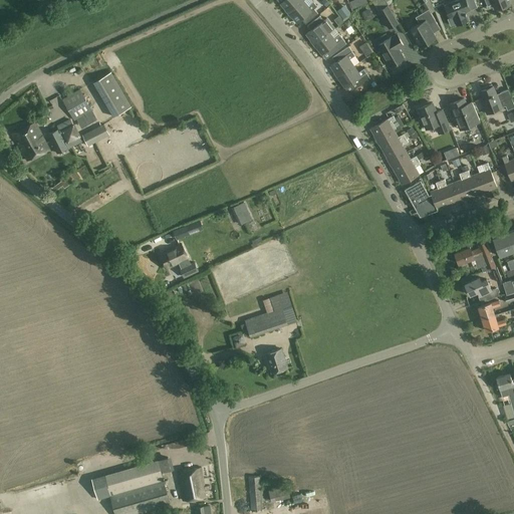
[(284,0),(280,4),(289,13),(303,1),(302,0),(284,0)]
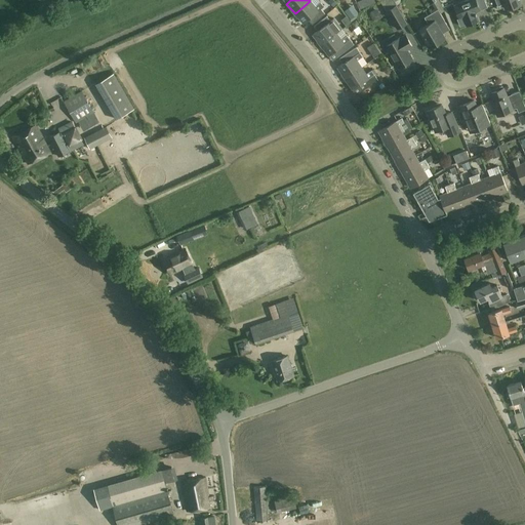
[(318,0),(311,0),(310,1),(295,13),(304,24),(309,19),(313,25),(325,13),(321,9),(324,6),(318,0)]
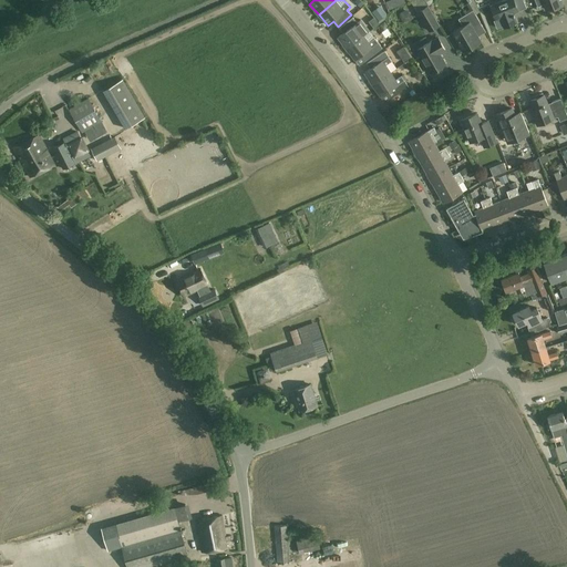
[(466,0),(468,3),(473,10),(459,19),(463,27),(452,33),(463,52),(481,41),(473,27),(481,22),(476,14),(480,12),(474,0),(473,0),(466,0)]
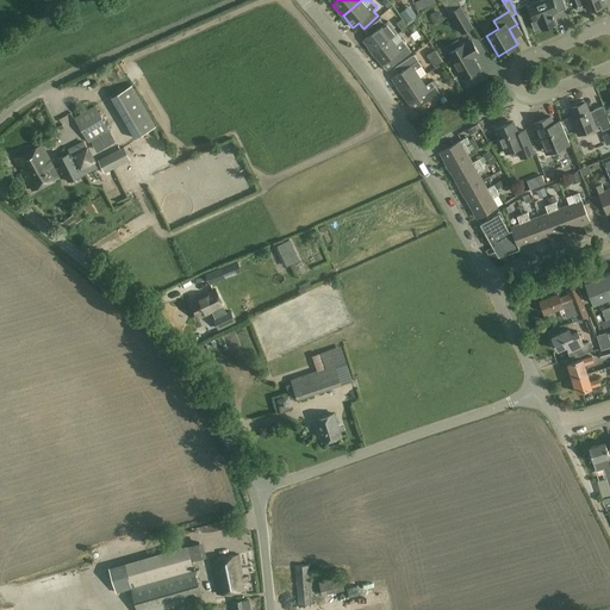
[(545,0),(528,7),(535,23),(539,20),(542,30),(556,24),(553,14),(567,10),(562,0),(545,0)]
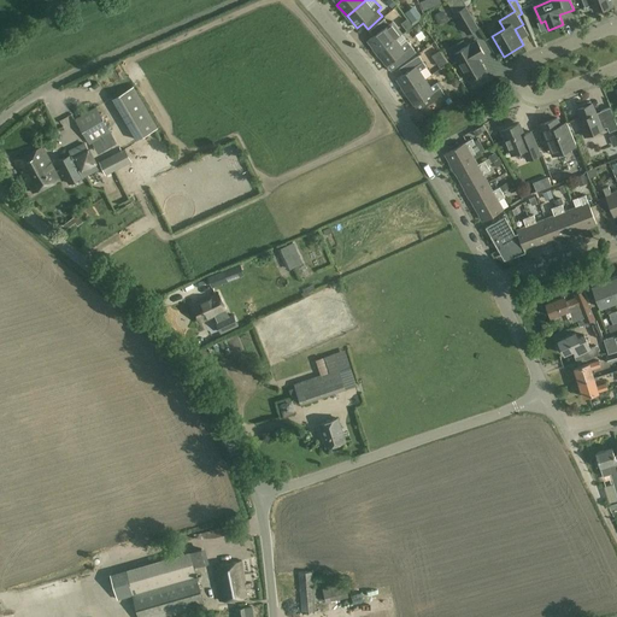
[(582,0),(586,7),(592,5),(595,11),(603,9),(604,11),(605,11),(610,10),(610,7),(610,5),(612,5),(610,0),(582,0)]
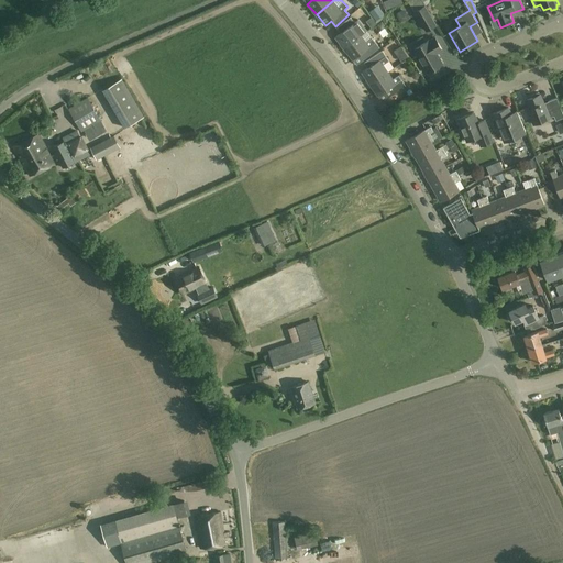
[(427,31),(435,25),(424,7),(416,12),(427,31)]
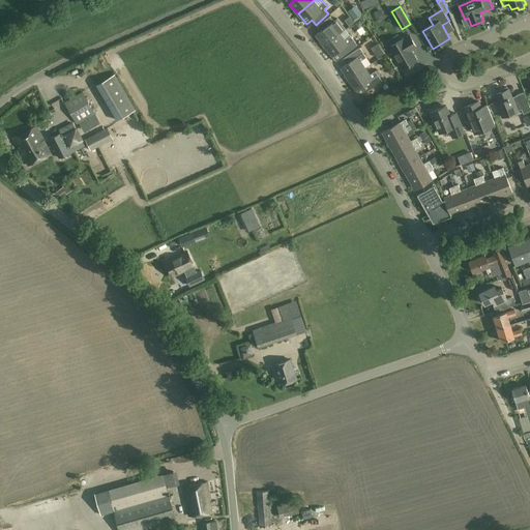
[(354,20),(360,15),(356,9),(350,15),(354,20)]
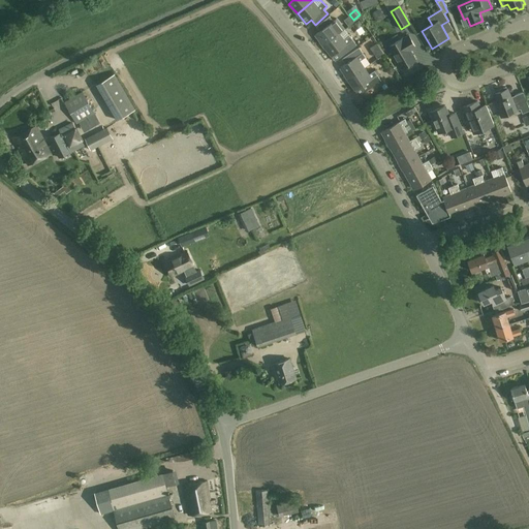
[(316,27),(320,31),(315,35),(323,45),(339,33),(345,29),(337,19),(333,22),(330,17),(316,27)]
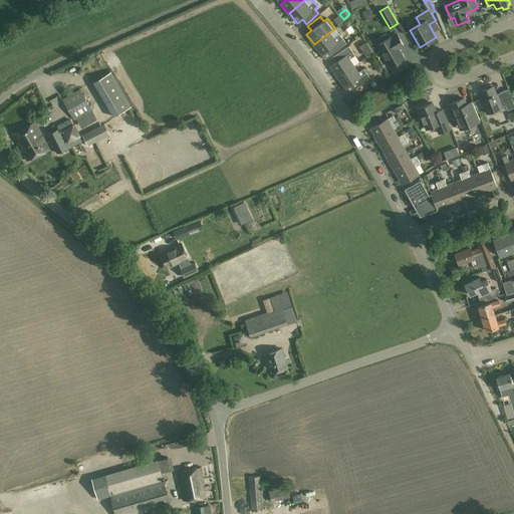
[(334,21),(338,26),(342,23),(338,18),(334,21)]
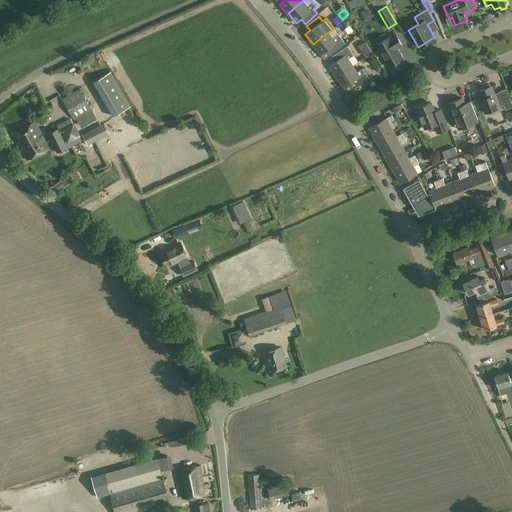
[(352,21),(347,26),(351,31),(357,27),(352,21)]
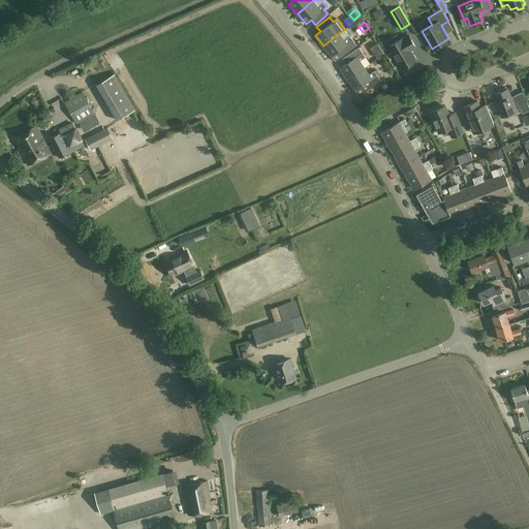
[(337,53),(340,58),(356,44),(349,36),(344,40),(339,33),(323,45),(332,57),(337,53)]
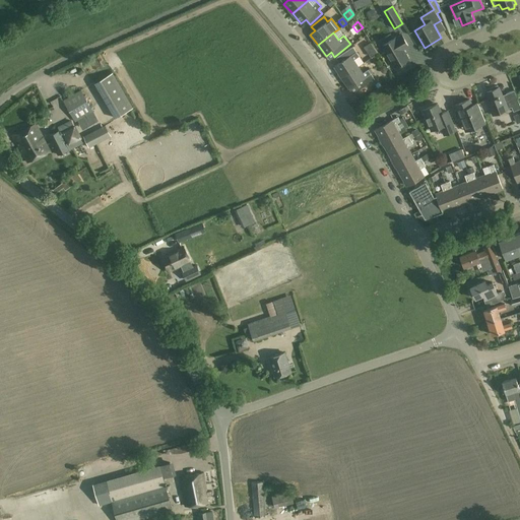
[(403,67),(404,66),(406,64),(406,62),(405,61),(409,59),(403,50),(408,47),(401,35),(396,38),(382,46),(395,67),(398,65),(399,66),(401,67),(403,67)]
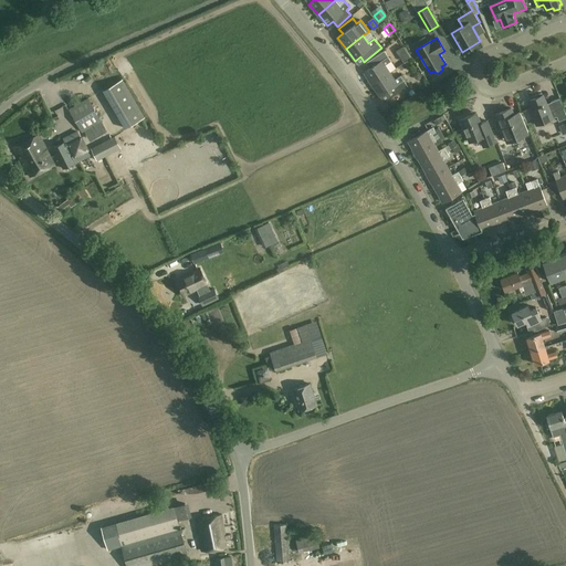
[(385,51),(366,63),(369,69),(364,73),(371,84),(390,73),(385,65),(391,61),(385,51)]
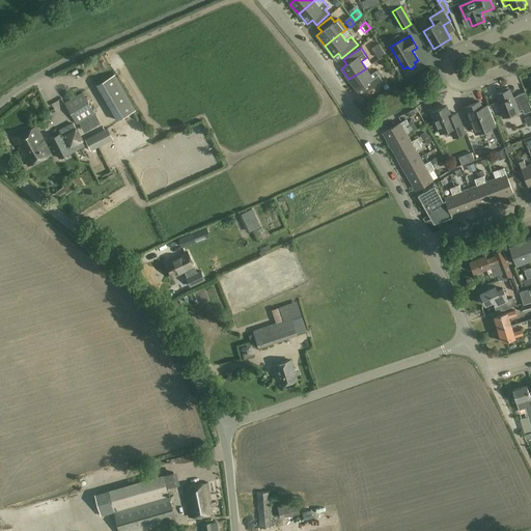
[(379,59),(385,55),(383,51),(375,55),(379,59)]
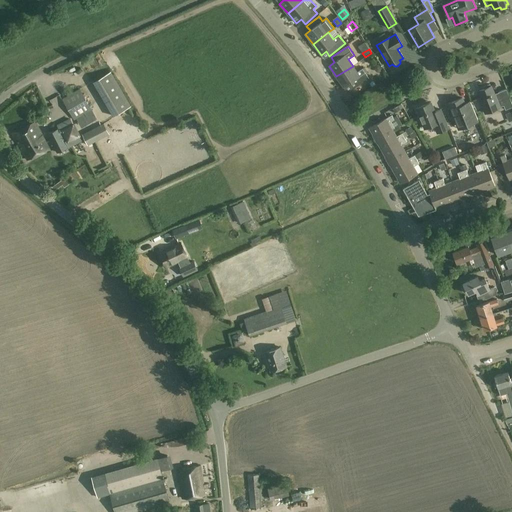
[(59,74),(68,70),(65,63),(55,68),(59,74)]
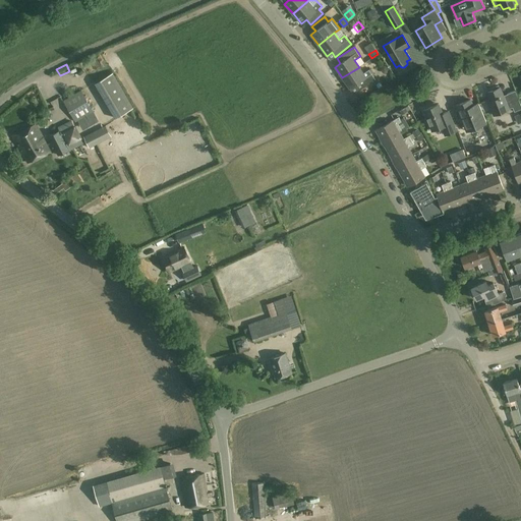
[(363,73),(359,67),(342,77),(350,89),(360,81),(364,88),(375,79),(368,69),(363,73)]
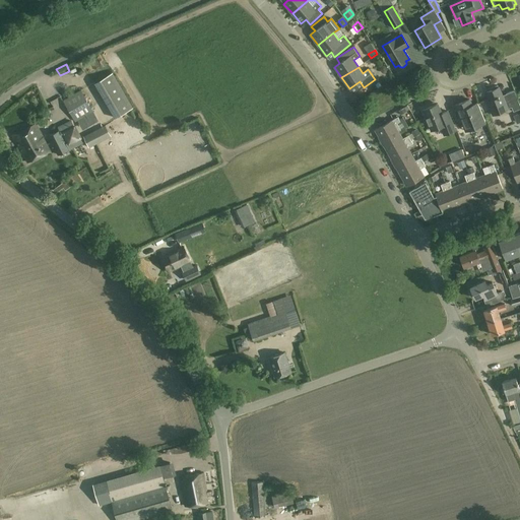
[(112,73),(94,83),(115,119),(133,108),(112,73)]
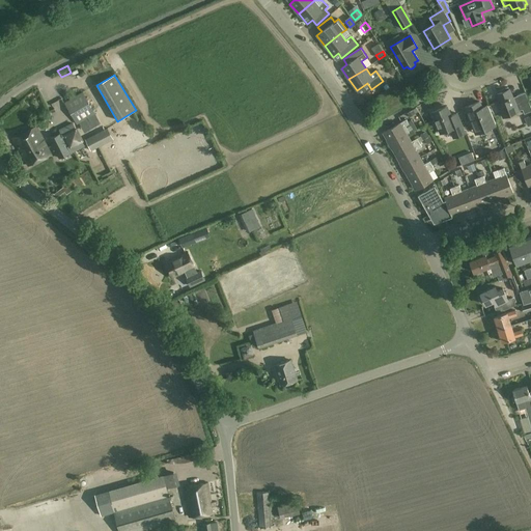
[(525,114),(530,111),(530,105),(526,92),(513,98),(510,89),(509,89),(508,87),(502,90),(503,92),(497,94),(501,103),(498,104),(504,117),(523,110),(525,114)]
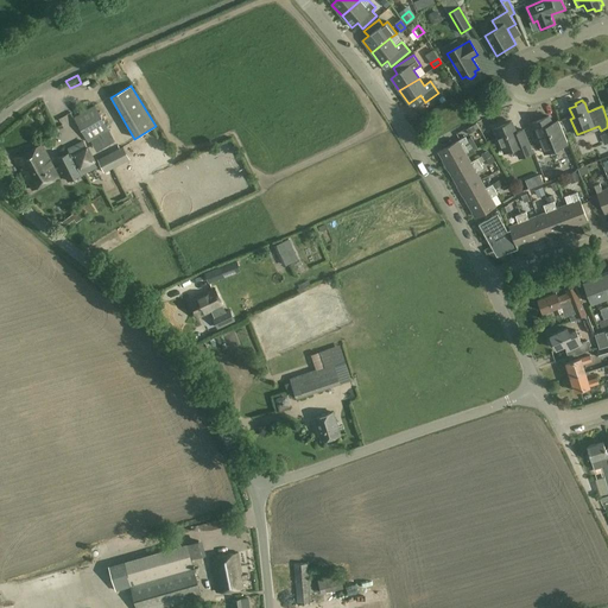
[(74,118),(88,143),(109,130),(106,124),(105,125),(94,107),(74,118)]
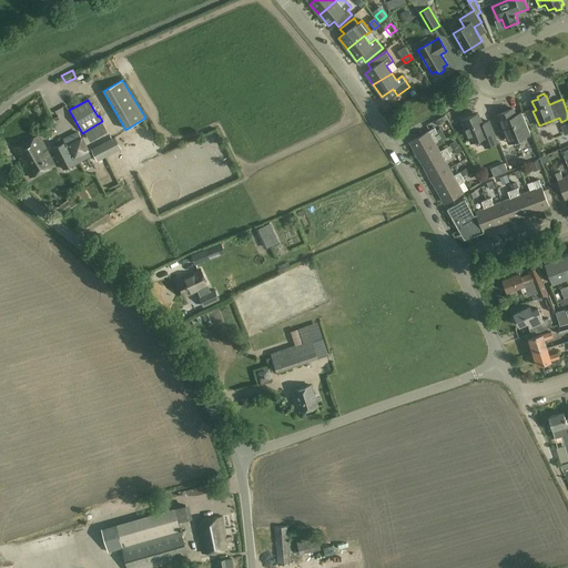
[(499,120),(498,121),(497,123),(499,129),(501,130),(504,129),(506,135),(505,137),(508,144),(531,134),(523,113),(516,115),(513,109),(497,115),(499,120)]
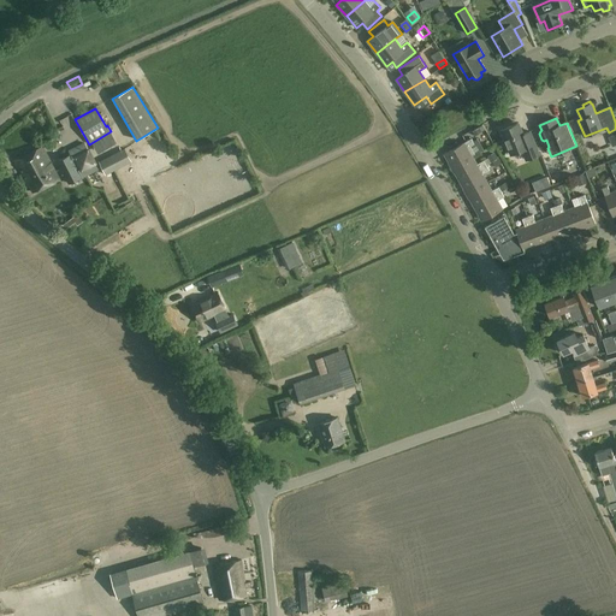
[(501,130),(511,155),(520,152),(523,153),(527,160),(540,154),(531,131),(523,134),(519,123),(501,130)]
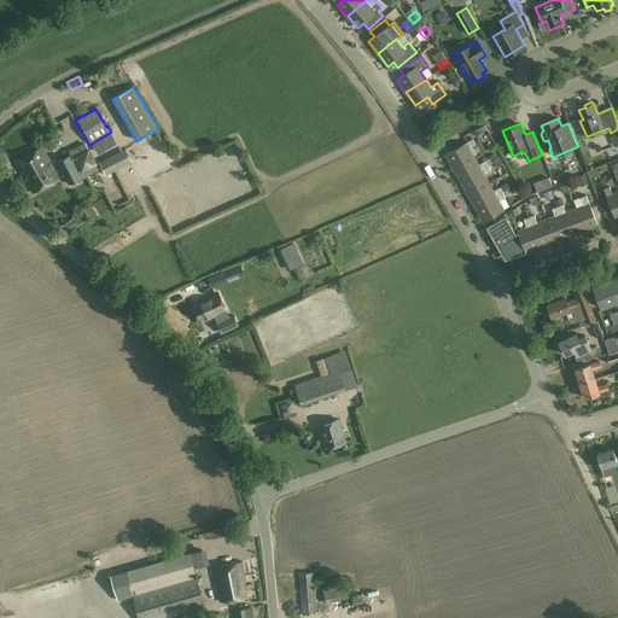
[(476,144),(473,139),(445,155),(454,168),(474,156),(477,155),(472,146),(476,144)]
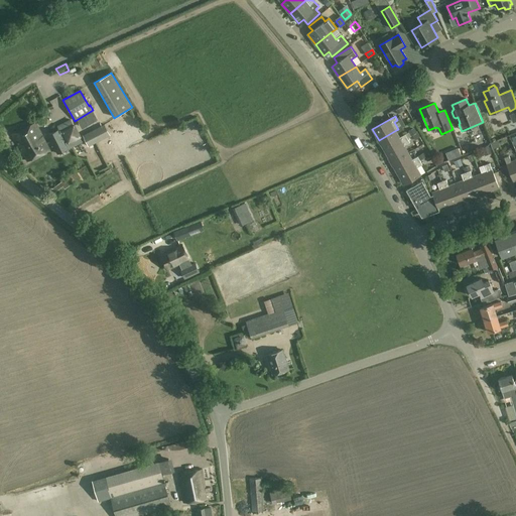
[(71,119),(58,125),(71,148),(83,142),(71,119)]
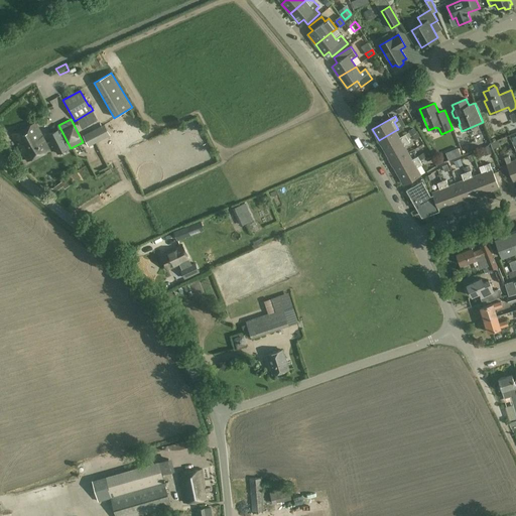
[(13,134),(27,161),(49,150),(35,123),(13,134)]
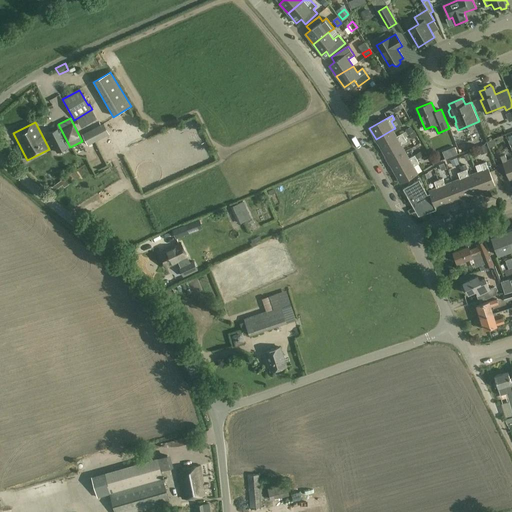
[(82,134),(87,145),(109,134),(104,123),(82,134)]
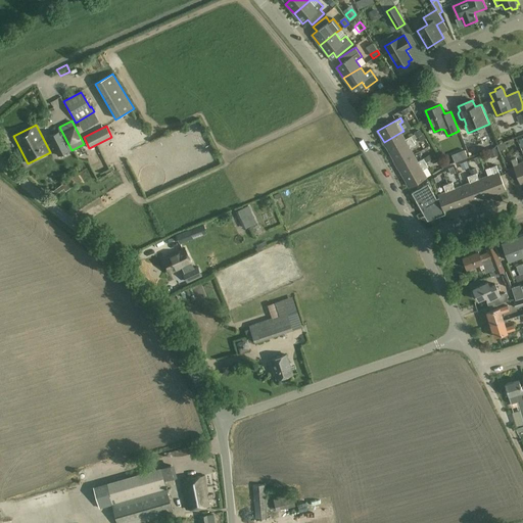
[(50,137),(59,155),(70,150),(60,132),(50,137)]
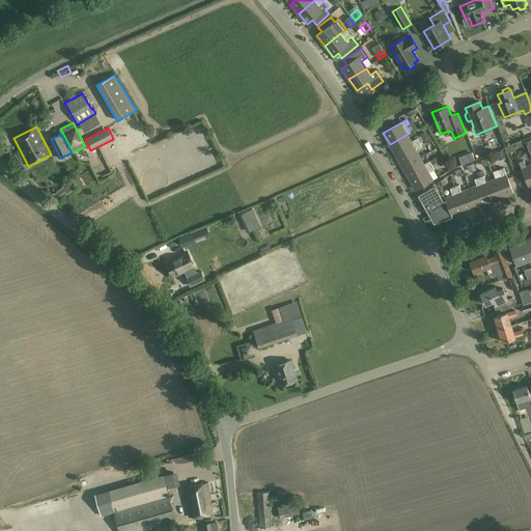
[(420,142),(417,138),(412,141),(408,134),(390,144),(396,156),(420,142)]
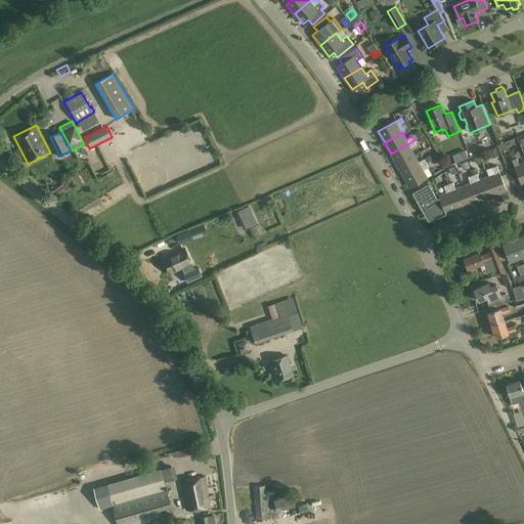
[(397,165),(416,155),(411,147),(417,144),(415,140),(391,154),(397,165)]
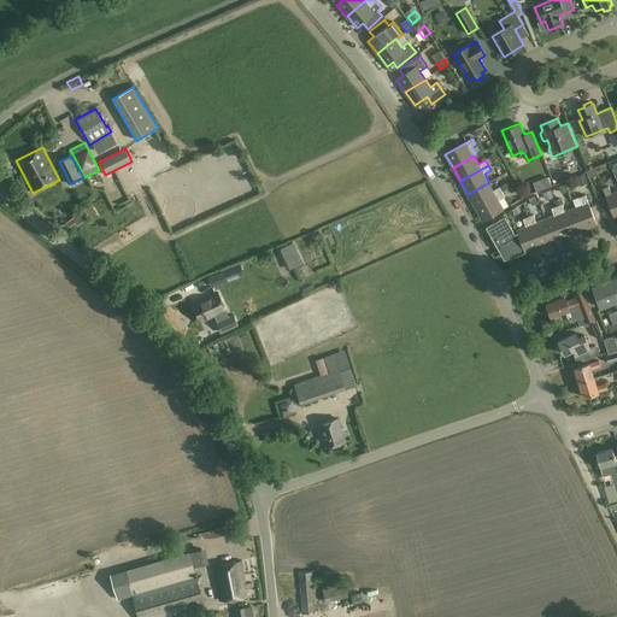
[(580,186),(587,182),(585,175),(576,177),(580,186)]
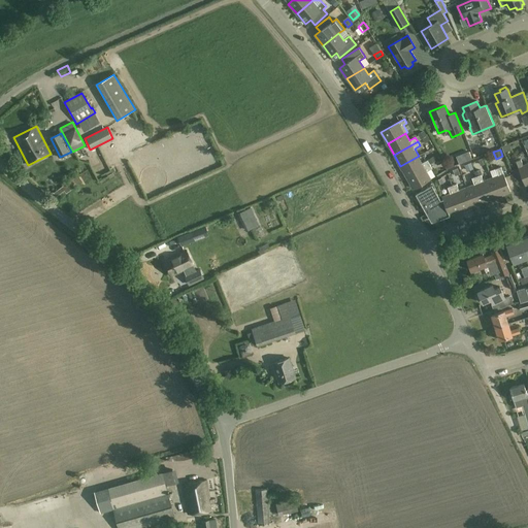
[(469,152),(463,154),(465,161),(472,159),(469,152)]
